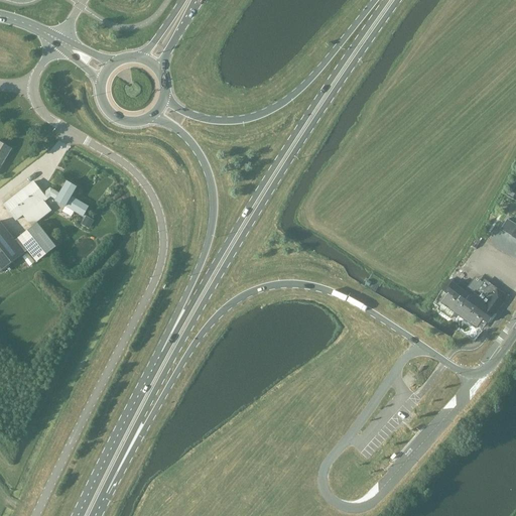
[(0,167),(11,149),(0,142),(0,167)]
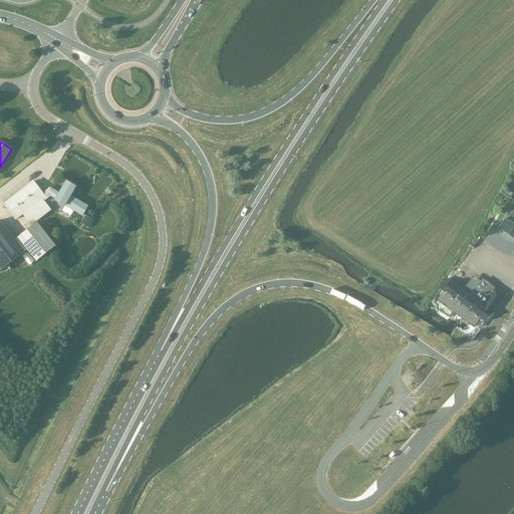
[(53,201),(80,216),(86,206),(68,197),(74,187),(65,181),(58,194),(49,188),(41,194),(31,182),(2,205),(14,221),(22,215),(30,226),(50,210),(43,202),(49,196),(54,199),(53,201)]
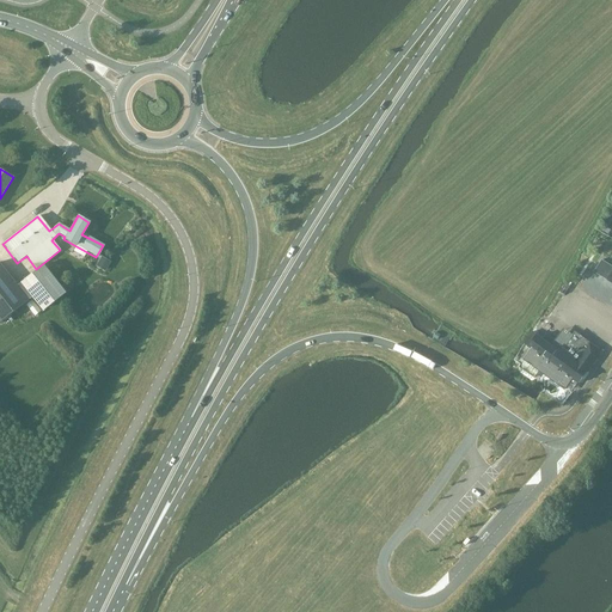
[(595,257),(592,263),(597,265),(592,273),(611,283),(611,267),(600,259),(595,257)]
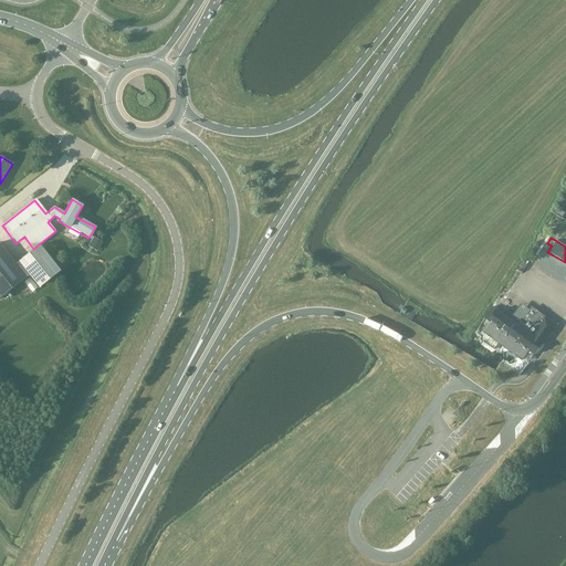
[(0,244),(0,297),(29,275),(38,286),(59,270),(40,245),(16,264),(0,244)]
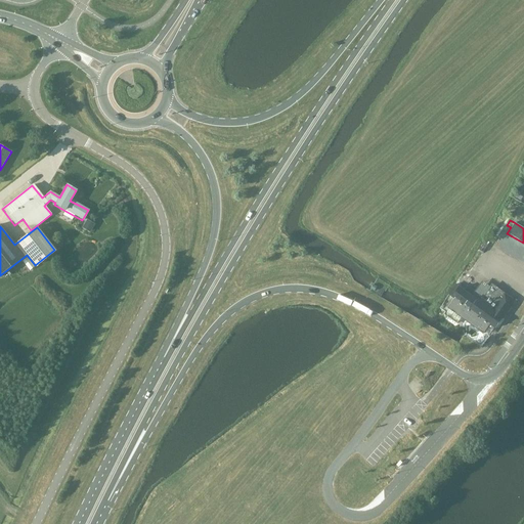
[(453,299),(447,308),(461,317),(482,334),(484,332),(488,335),(493,328),(494,329),(510,307),(512,301),(491,286),(489,288),(485,286),(482,290),(478,287),(475,292),(467,286),(464,291),(454,285),(447,294),(453,299)]
